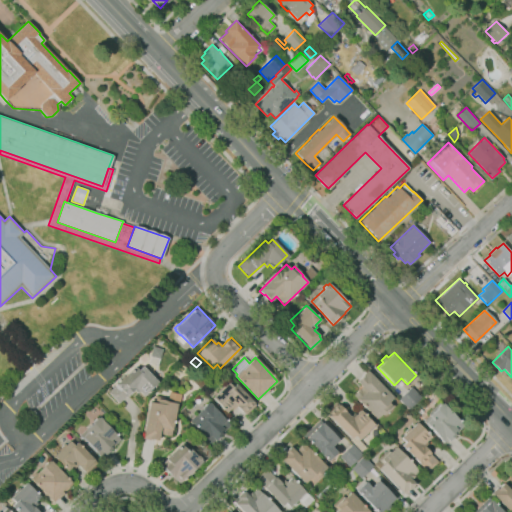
[(118,403),(108,392),(134,367),(138,370),(142,366),(146,370),(149,367),(153,372),(151,375),(157,382),(143,396),(138,391),(136,392),(133,389),(118,403)]
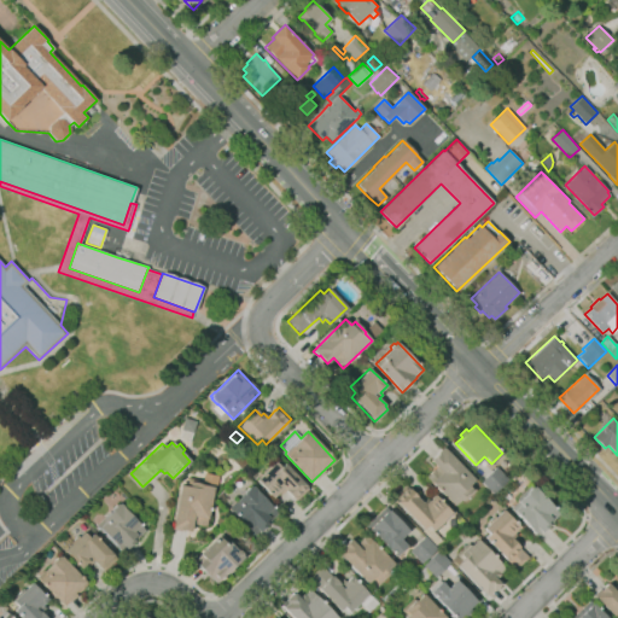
[(454,505),(426,477),(437,467),(431,461),(437,455),(436,453),(443,447),(473,478),(470,483),(476,490),(464,501),(461,499),(454,505)]
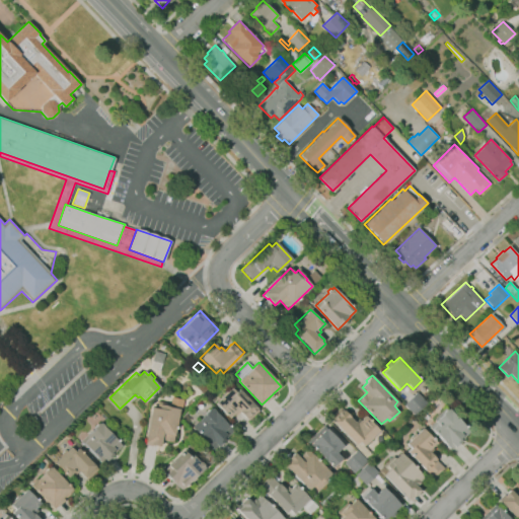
[(151,446),(144,445),(151,406),(158,408),(159,403),(167,405),(169,397),(173,398),(175,389),(170,383),(172,381),(179,388),(177,399),(182,400),(180,410),(179,409),(173,442),(161,439),(159,446),(151,444),(151,446)]
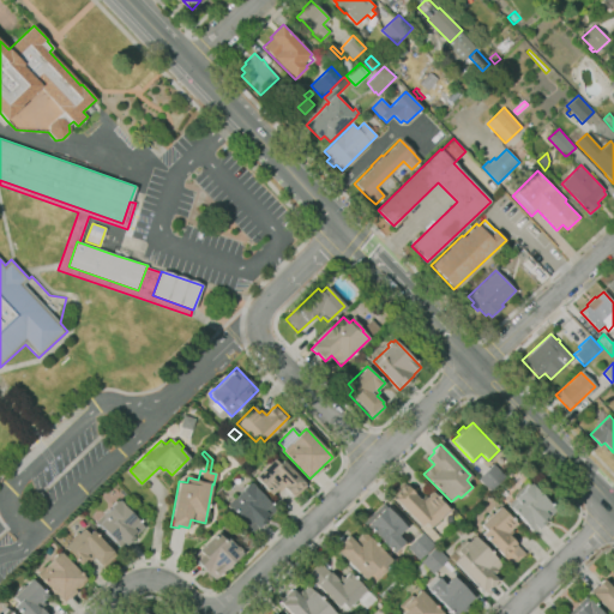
[(294,498),(284,487),(280,492),(277,489),(271,494),(254,476),(274,458),(278,464),(283,461),(307,486),(304,488),(306,491),(300,495),(298,494),(294,498)]
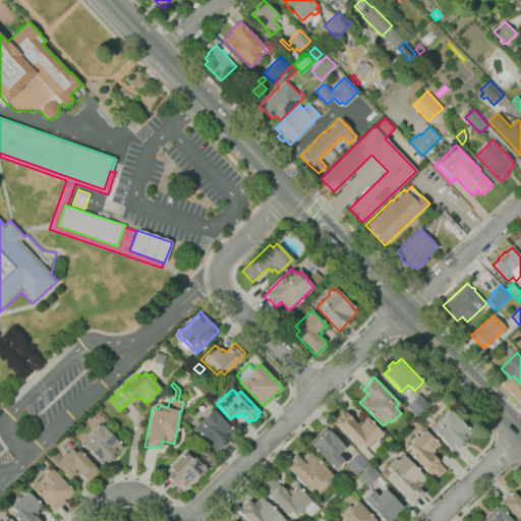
[(416,417),(405,406),(418,394),(428,405),(416,417)]
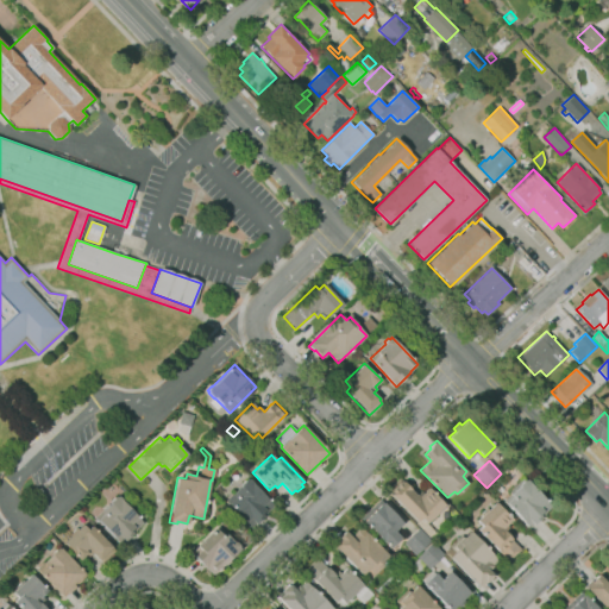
[(251,528),(226,501),(242,485),(240,484),(246,478),(248,479),(249,478),(252,483),(274,506),(251,528)]
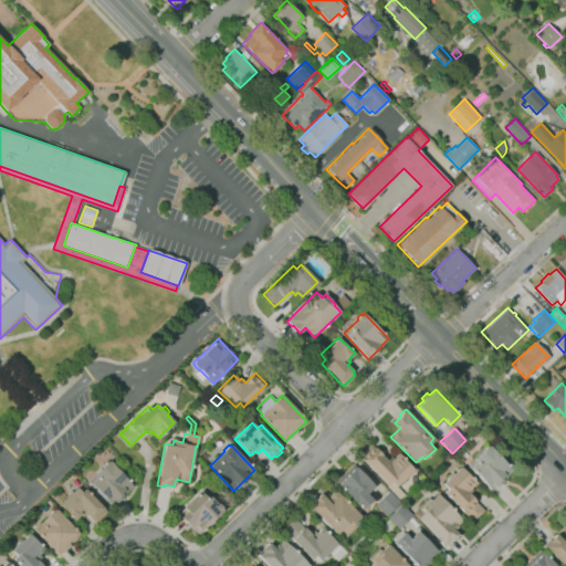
[(390,492),(386,486),(387,485),(359,454),(371,444),(375,448),(376,447),(383,454),(381,454),(387,460),(390,457),(392,458),(398,452),(413,469),(406,477),(408,478),(402,483),(400,482),(390,492)]
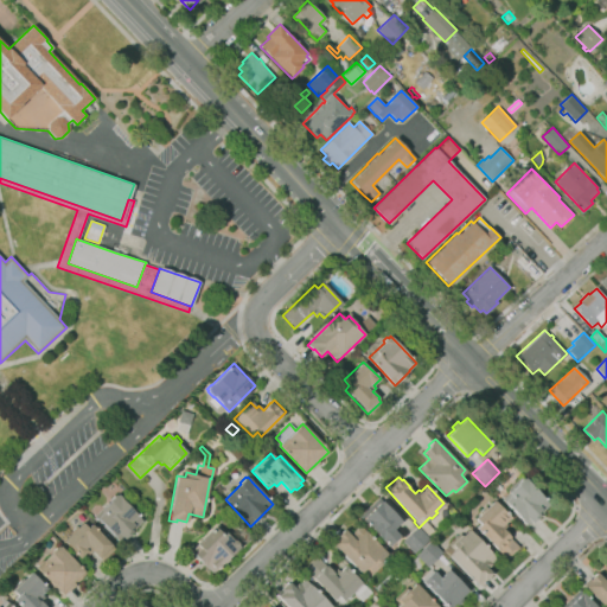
[(526,526),(503,499),(518,485),(517,483),(523,478),(524,479),(525,478),(550,504),(543,511),(526,526)]
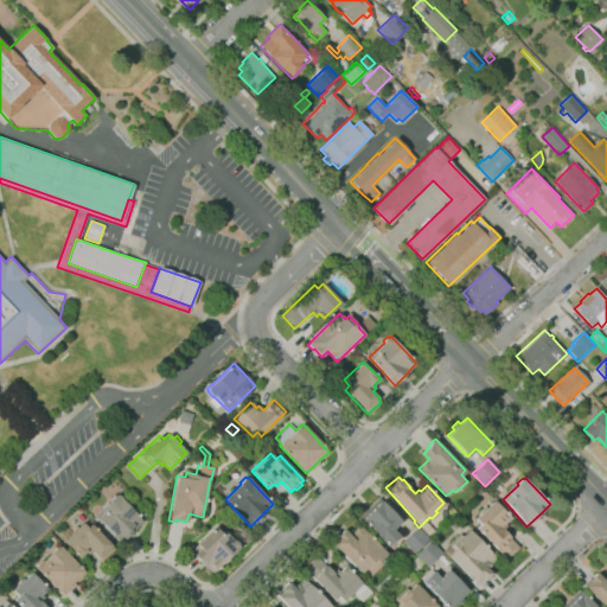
[(121,543),(95,516),(110,500),(116,494),(117,494),(121,498),(121,499),(142,522),(121,543)]
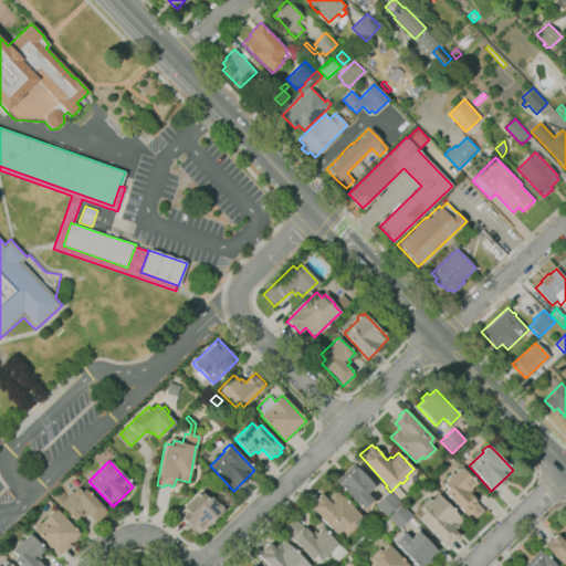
[(363,510),(335,481),(353,464),(355,467),(374,486),(366,493),(373,500),(363,510)]
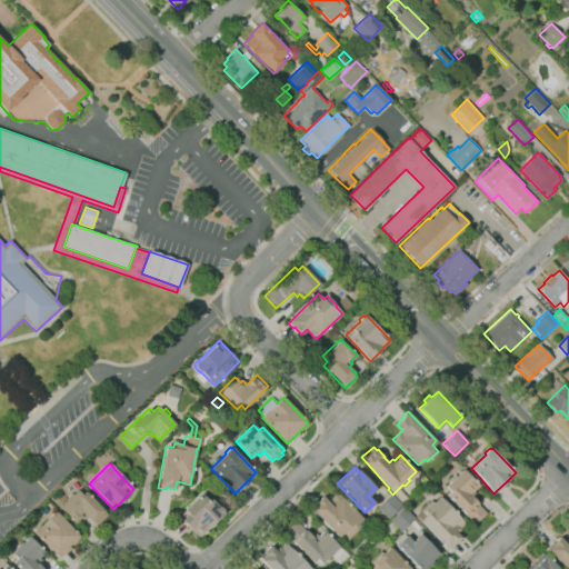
[(475,525),(447,496),(450,491),(446,486),(463,469),(479,485),(473,490),(476,492),(471,497),(487,512),(475,525)]
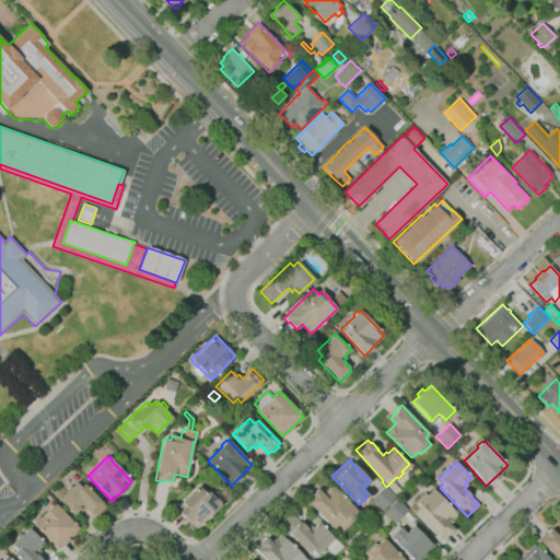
[(423,486),(421,485),(420,485),(418,483),(415,482),(415,481),(421,475),(428,483),(427,485),(424,485),(423,486)]
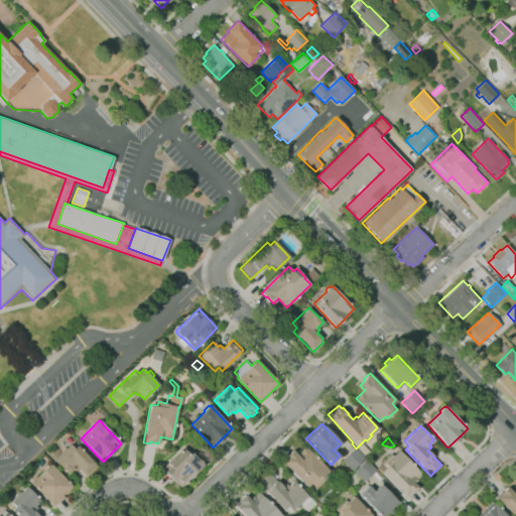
[(87,477),(79,468),(75,472),(73,470),(68,475),(53,460),(70,444),(74,448),(78,445),(98,467),(87,477)]
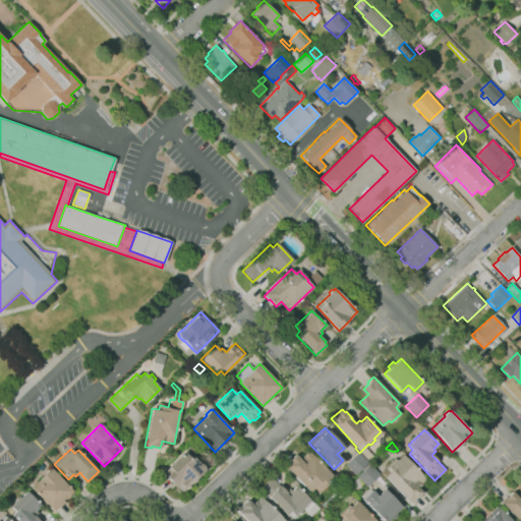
[(182,491),(163,473),(187,450),(193,457),(218,458),(217,464),(200,464),(206,469),(182,491)]
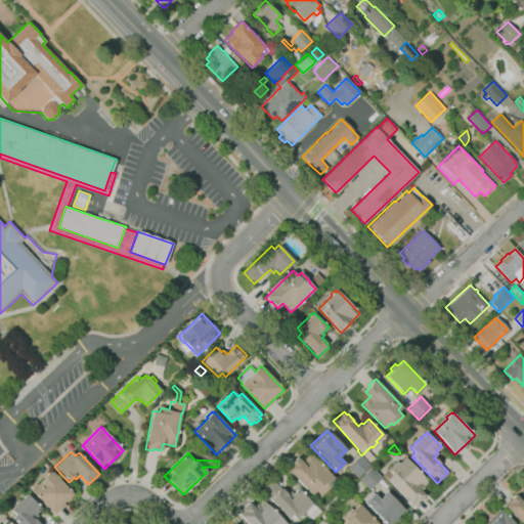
[(320,496),(314,490),(311,494),(285,467),(290,463),(291,463),(297,456),(302,462),(311,453),(334,478),(333,478),(337,482),(331,487),(330,487),(320,496)]
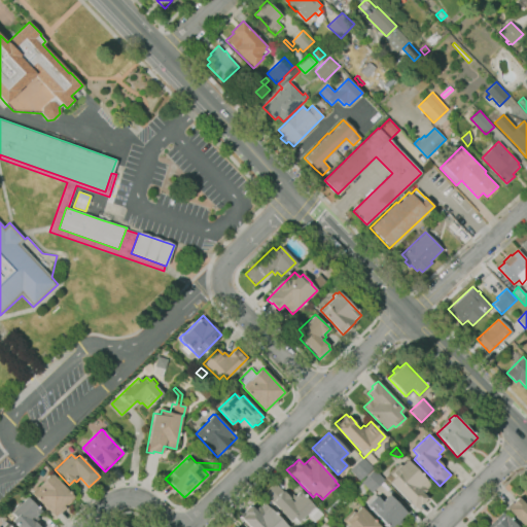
[(57,466),(51,461),(56,457),(61,462),(57,466)]
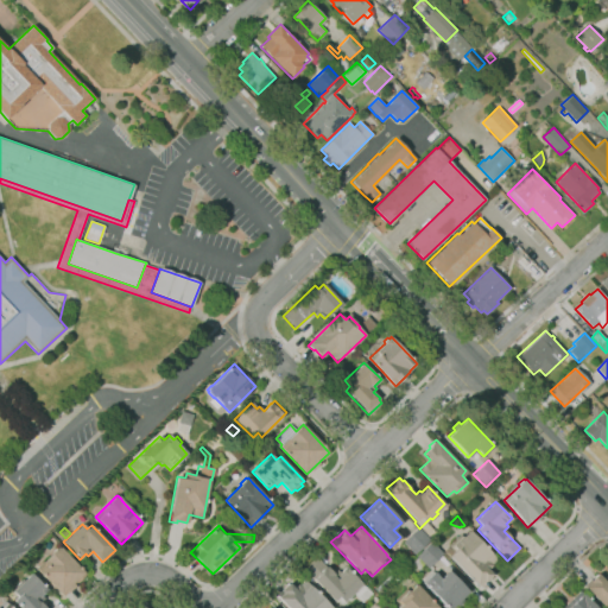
[(415,555),(403,542),(418,527),(430,540),(415,555)]
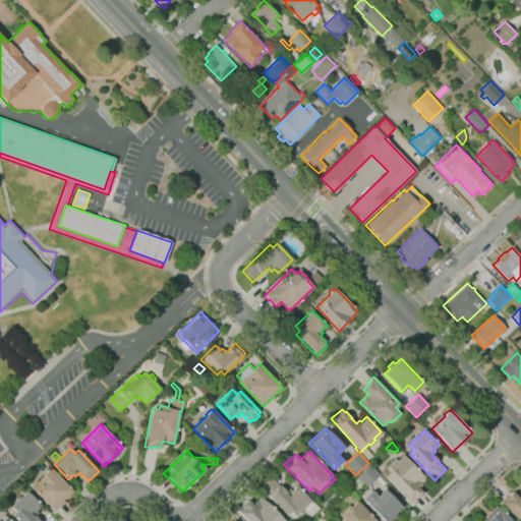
[(411,503),(386,475),(383,477),(381,474),(380,472),(394,458),(396,460),(402,454),(425,479),(421,483),(422,484),(418,488),(422,493),(411,503)]
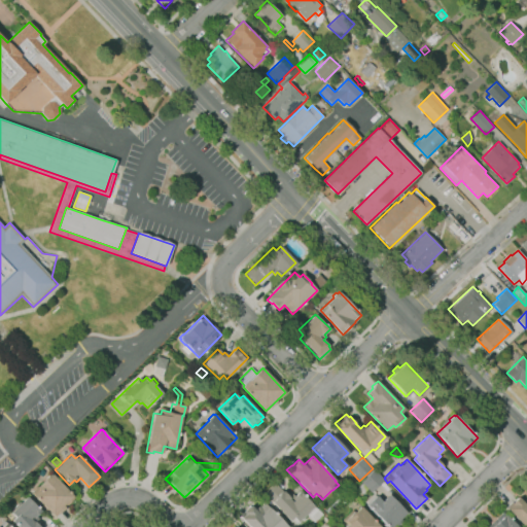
[(375,494),(372,492),(371,492),(367,489),(362,493),(357,487),(361,483),(360,482),(374,469),(384,480),(373,490),(376,493),(375,494)]
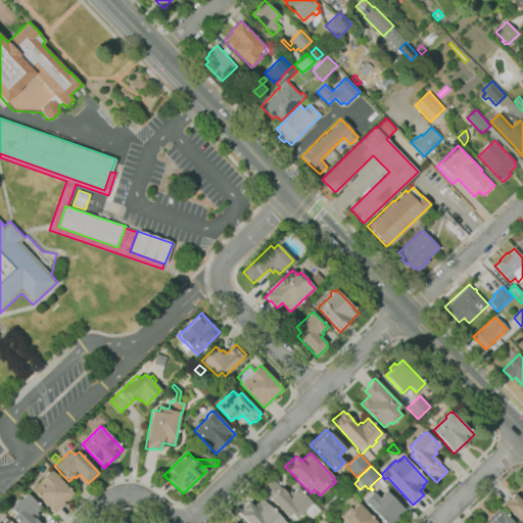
[(54,513),(31,489),(37,483),(38,483),(45,477),(44,476),(49,471),(50,471),(51,470),(74,494),(54,513)]
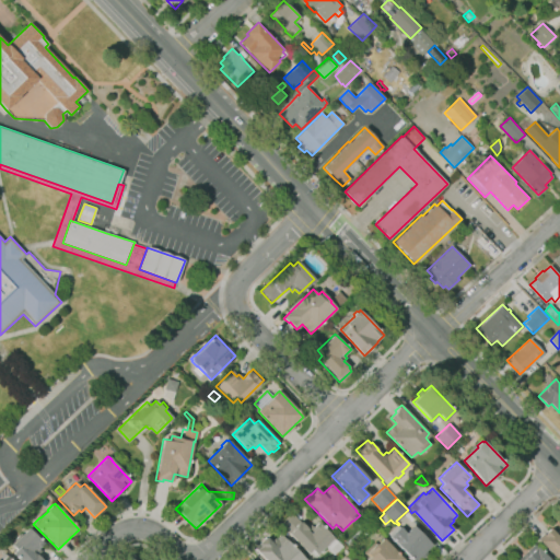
[(315,558),(312,553),(308,556),(307,553),(279,524),(291,513),(300,522),(301,522),(306,528),(311,524),(313,527),(318,521),(342,546),(334,555),(327,547),(315,558)]
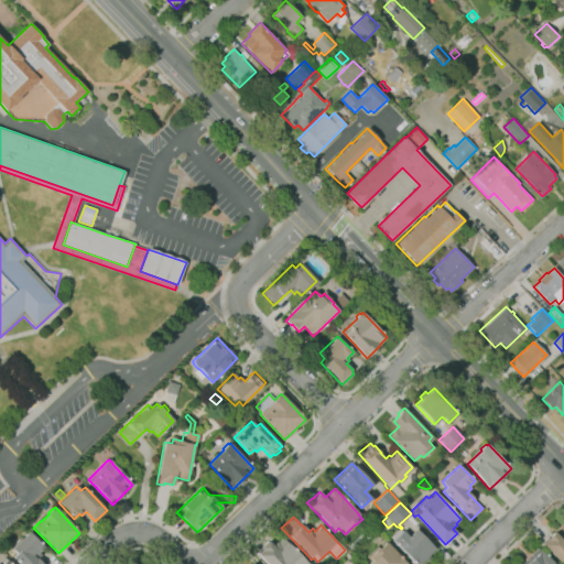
[(419,563),(414,563),(392,541),(402,531),(409,537),(415,529),(434,549),(419,563)]
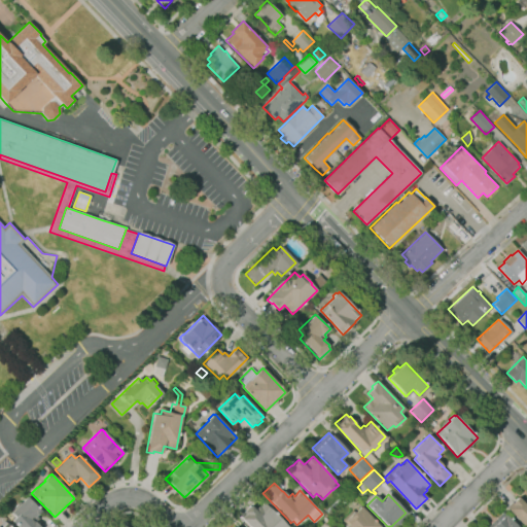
[(19,526),(12,521),(15,518),(10,513),(27,497),(35,505),(36,504),(42,511),(36,517),(38,519),(35,522),(41,526),(19,526)]
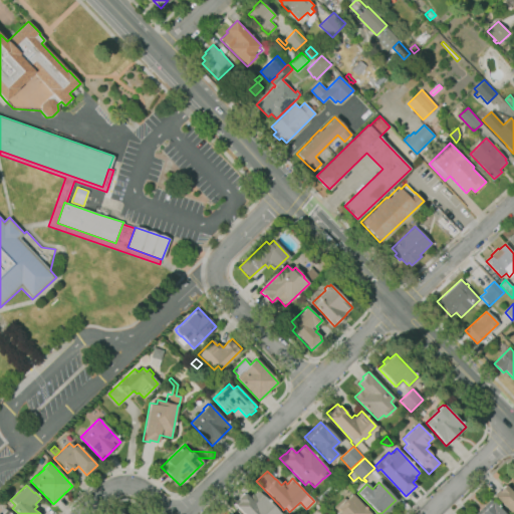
[(513,513),(510,513),(493,495),(498,490),(499,491),(506,485),(510,489),(513,485),(513,513)]
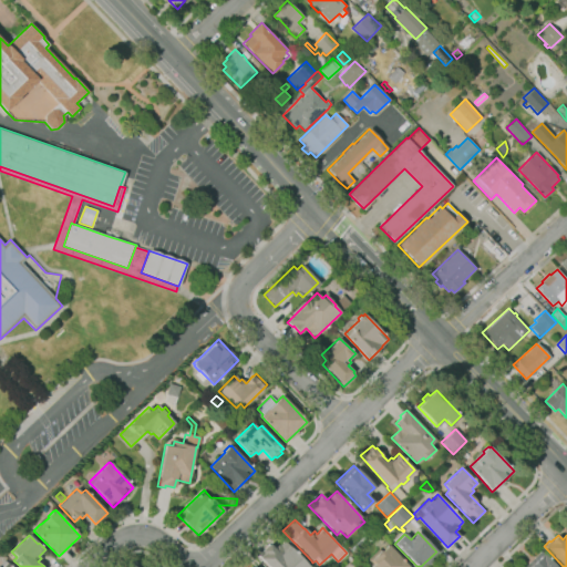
[(269,566),(258,555),(270,544),(275,548),(278,544),(279,545),(284,540),(289,546),(289,545),(310,566),(269,566)]
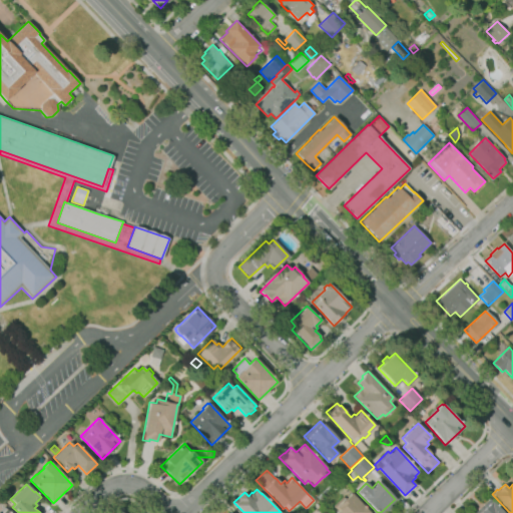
[(336,512),(338,511),(333,506),(343,496),(345,499),(351,493),(370,512),(336,512)]
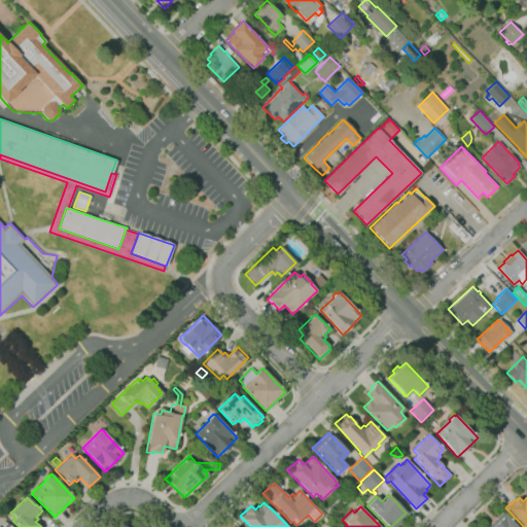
[(487,526),(502,512),(504,514),(504,515),(517,526),(487,526)]
